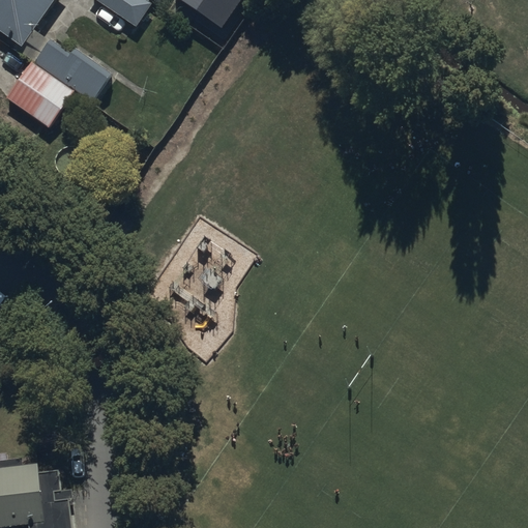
[(0,0),(0,31),(20,46),(18,50),(91,103),(112,74),(75,47),(69,52),(50,38),(49,39),(34,29),(55,0),(0,0)]
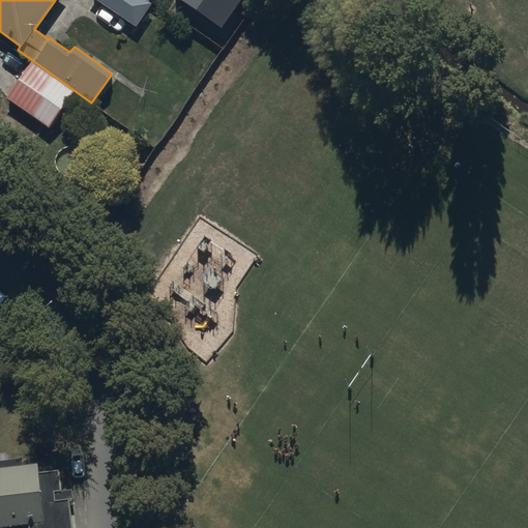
[(96,0),(136,26),(151,3),(146,0),(96,0)]
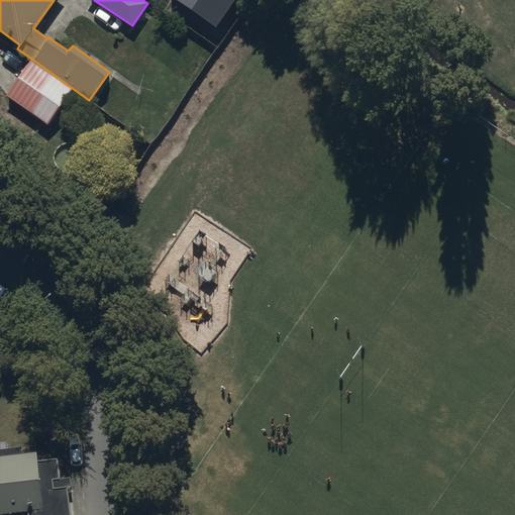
[(172,0),(217,30),(237,0),(172,0)]
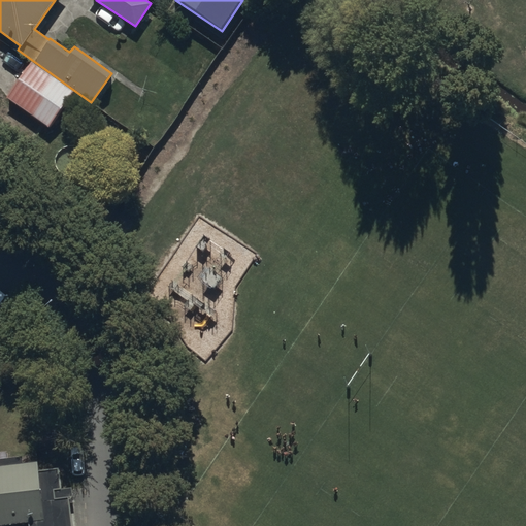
[(72,91),(32,63),(7,99),(48,127),(72,91)]
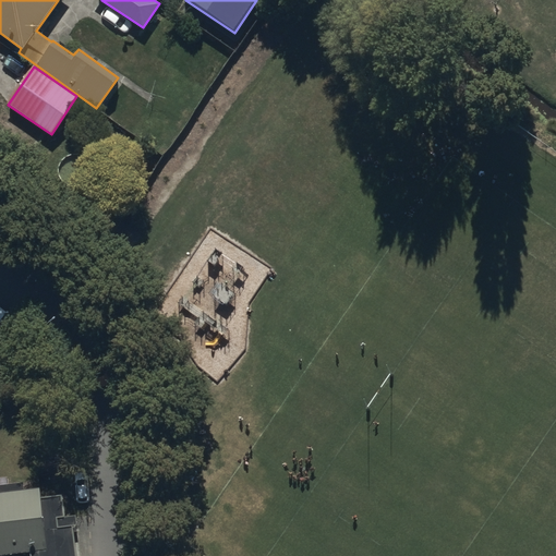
[(60,495),(39,497),(39,488),(25,491),(24,481),(0,483),(0,555),(29,553),(29,555),(73,555),(71,527),(76,526),(75,515),(62,516),(60,495)]
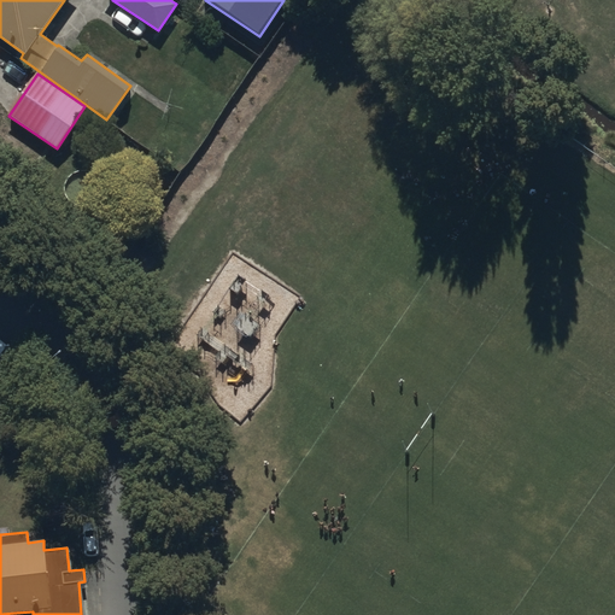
All buildings are outlined.
